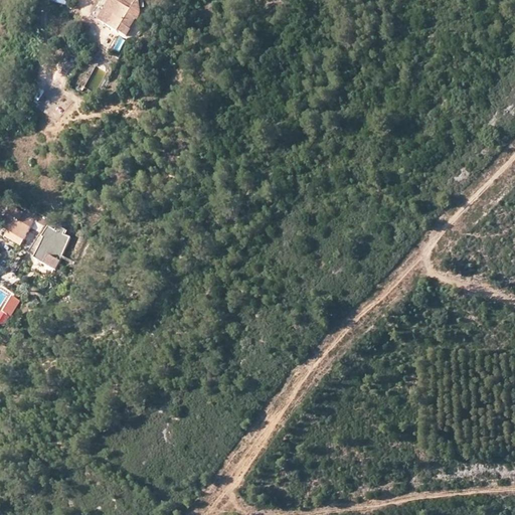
[(117,0),(117,1),(115,0),(108,0),(98,18),(125,34),(135,16),(137,17),(140,11),(140,0),(117,0)]
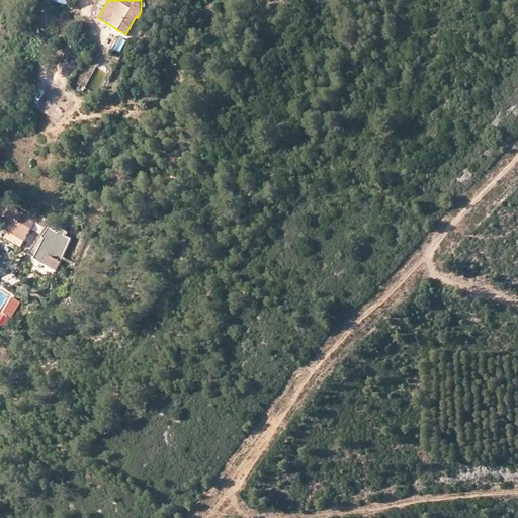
[(53,81),(62,85),(71,66),(62,61),(53,81)]
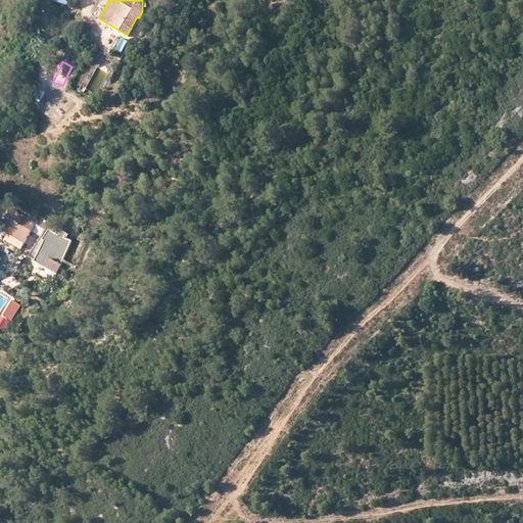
[(45,107),(47,97),(37,95),(35,104),(45,107)]
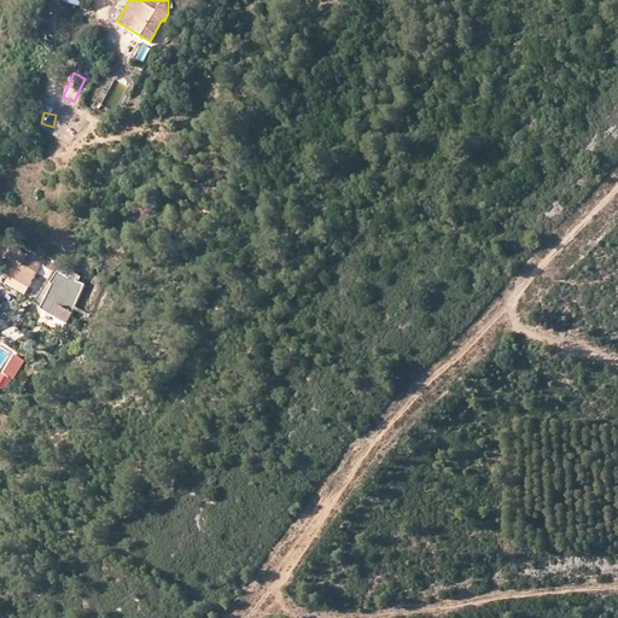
[(7,274),(22,281),(28,285),(39,264),(52,272),(56,263),(29,249),(25,255),(13,248),(1,269),(7,274)]
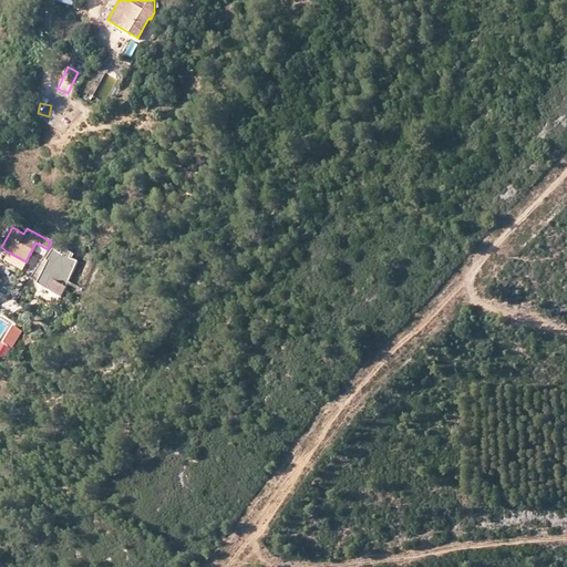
[(47,261),(50,264),(39,285),(63,298),(69,285),(78,261),(71,259),(73,254),(65,250),(61,255),(54,250),(47,261)]
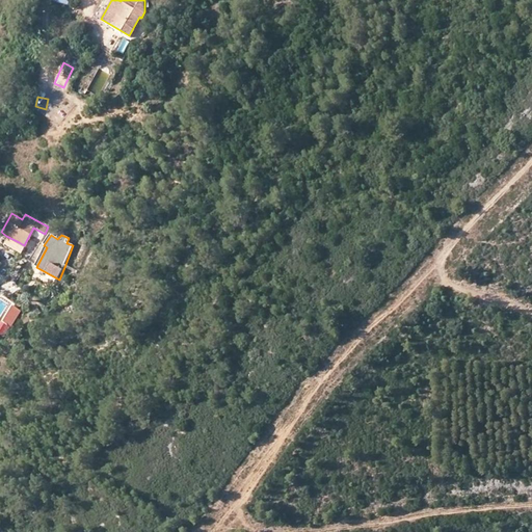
[(14,251),(19,242),(6,236),(1,244),(14,251)]
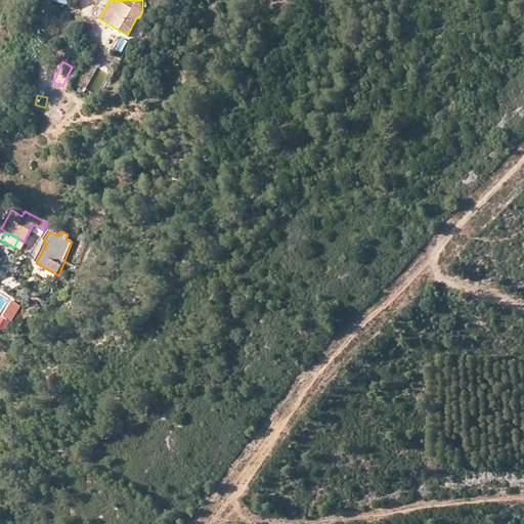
[(24,242),(18,238),(13,248),(18,251),(24,242)]
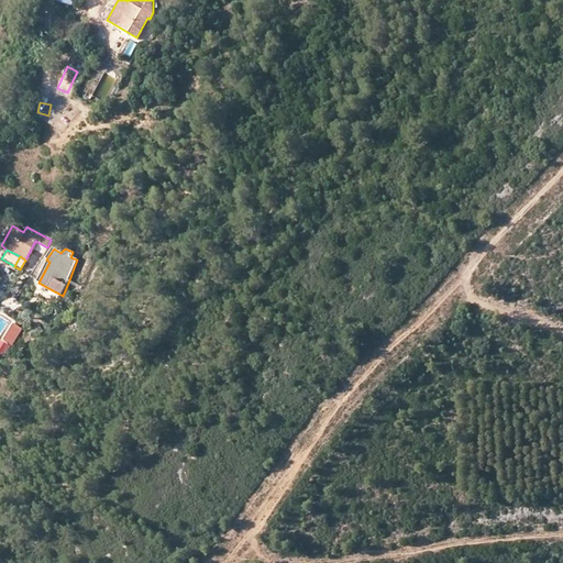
[(23,329),(14,323),(9,332),(9,331),(4,338),(7,339),(4,342),(9,345),(11,346),(23,329)]
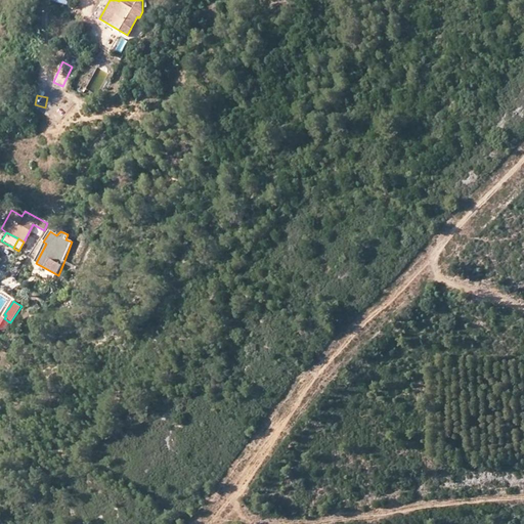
[(8,321),(4,318),(0,323),(0,330),(2,332),(8,321)]
